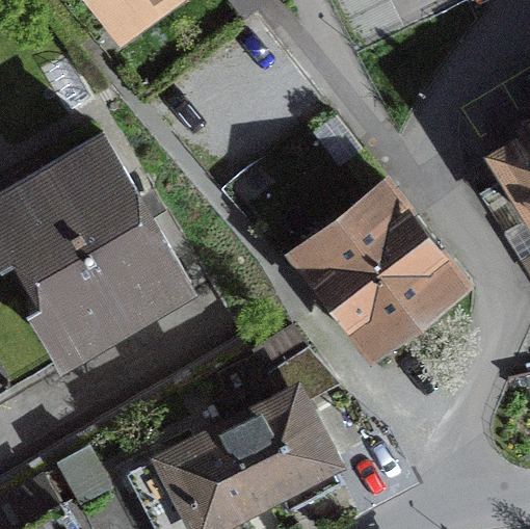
[(171,0),(87,0),(118,41),(171,0)]
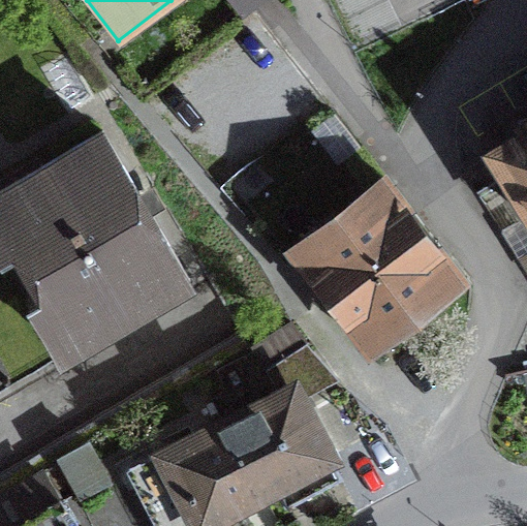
[(526,110),(488,134),(526,199),(526,110)]
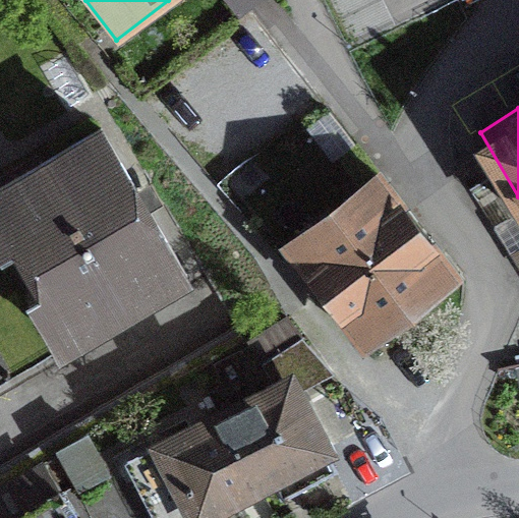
[(186,275),(98,129),(0,187),(0,223),(73,344),(186,275)]
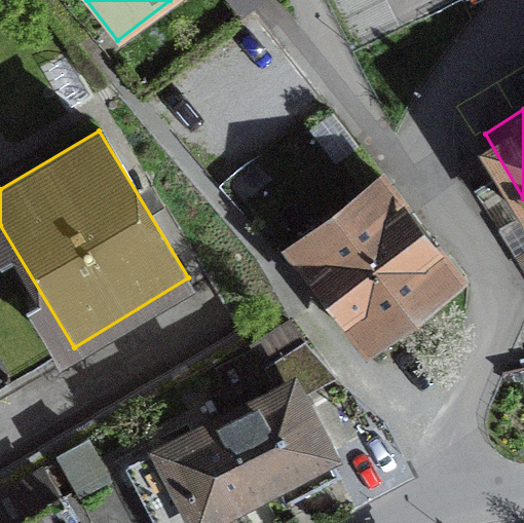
[(463,287),(381,178),(283,251),(365,361),(463,287)]
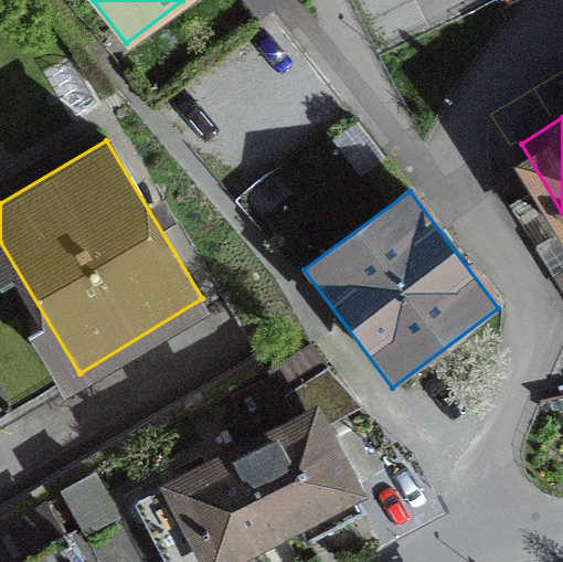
[(0,242),(0,421),(80,373),(0,242)]
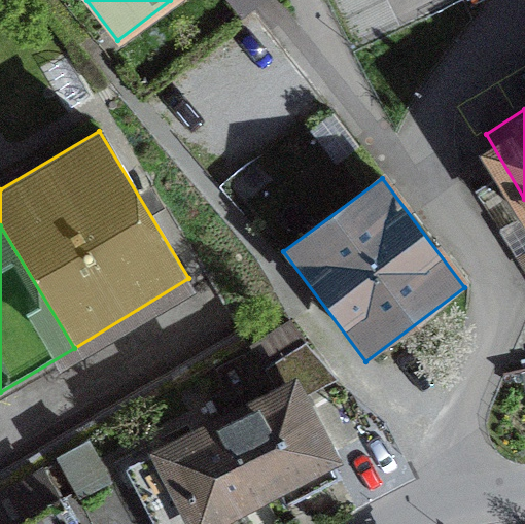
[(288,382),(222,417),(270,504),(335,468),(288,382)]
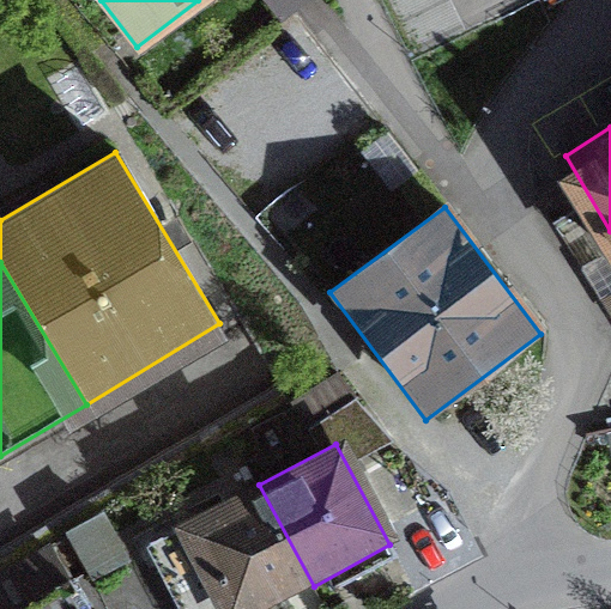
[(271,608),(314,586),(259,485),(158,540),(194,608),(271,608)]
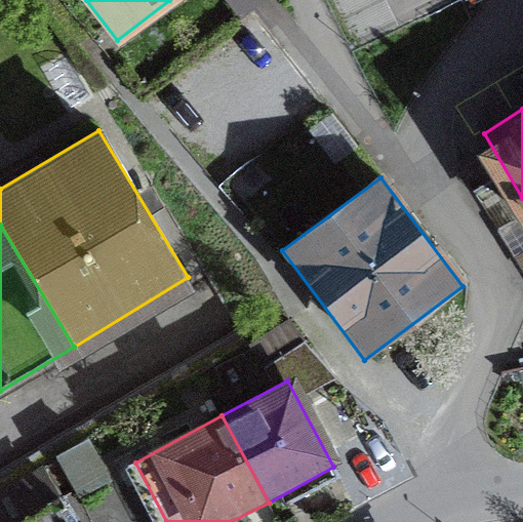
[(81,485),(111,478),(103,439),(72,446),(81,485)]
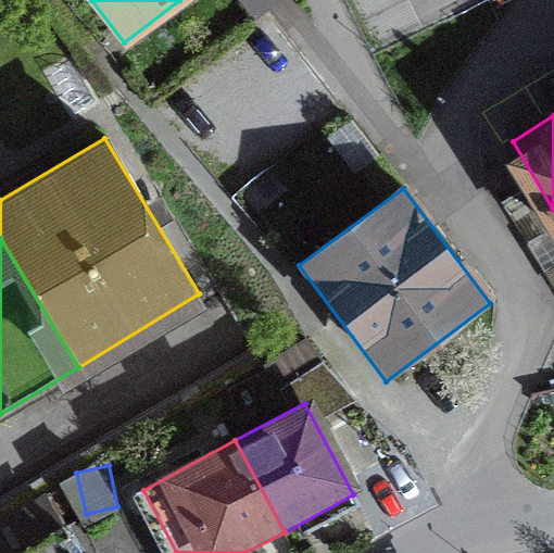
[(0,527),(0,552),(34,552),(64,538),(46,503),(0,527)]
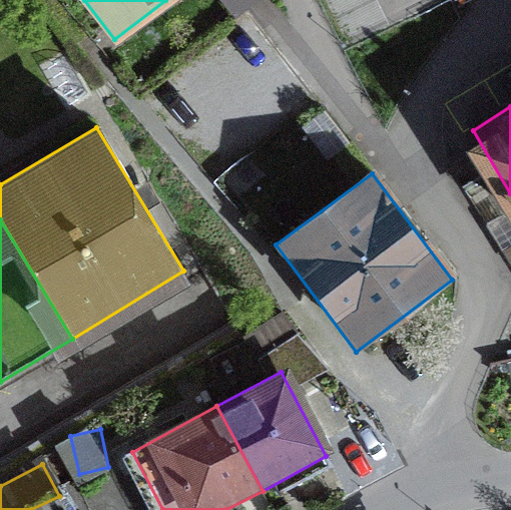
[(66,509),(59,496),(31,509),(66,509)]
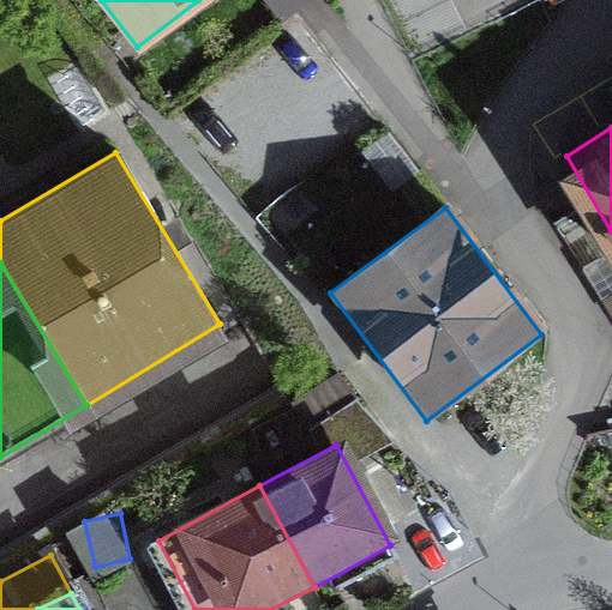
All buildings are outlined.
